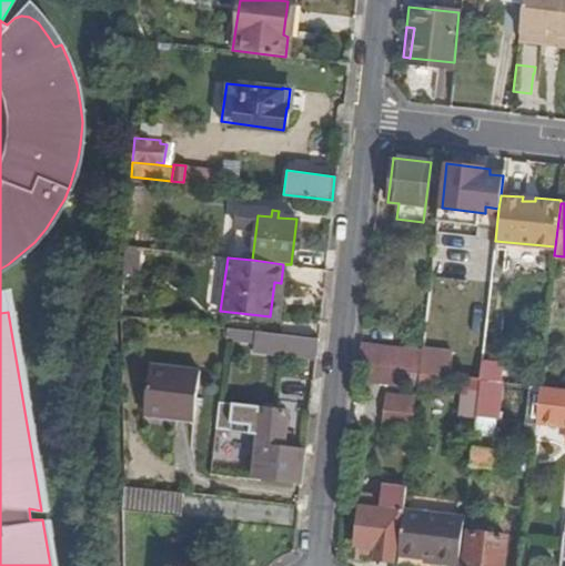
[(274,282),(270,316),(275,317),(281,283),(274,282)]
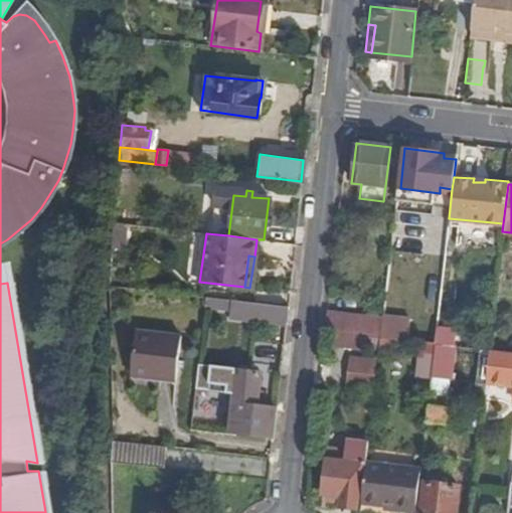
[(229,300),(203,297),(203,307),(228,310),(229,300)]
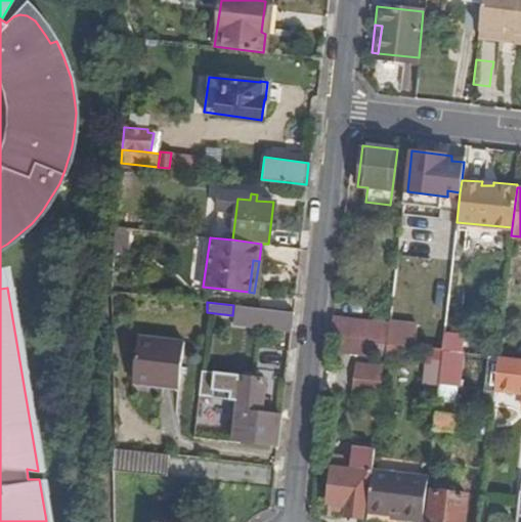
[(232,315),(232,322),(289,330),(291,311),(233,305),(232,315)]
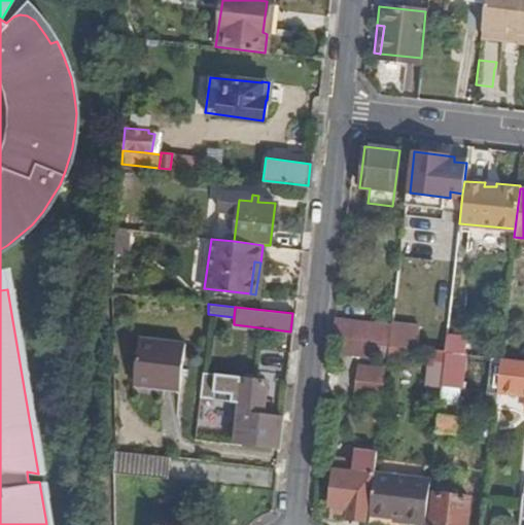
[(407,316),(391,314),(390,324),(388,345),(404,346),(407,316)]
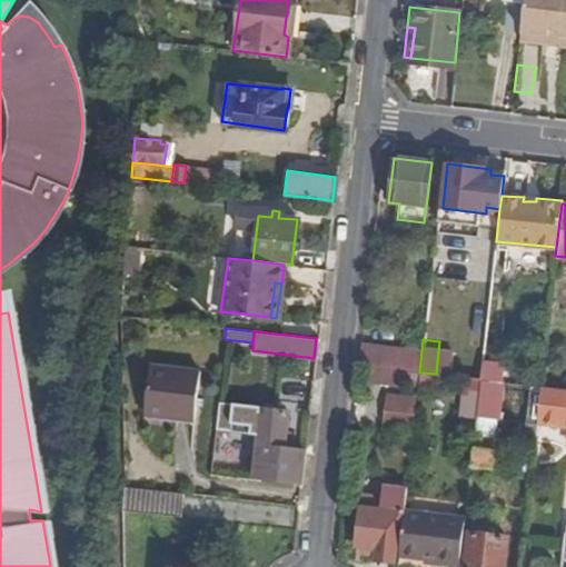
[(421,350),(360,344),(358,366),(419,372),(421,350)]
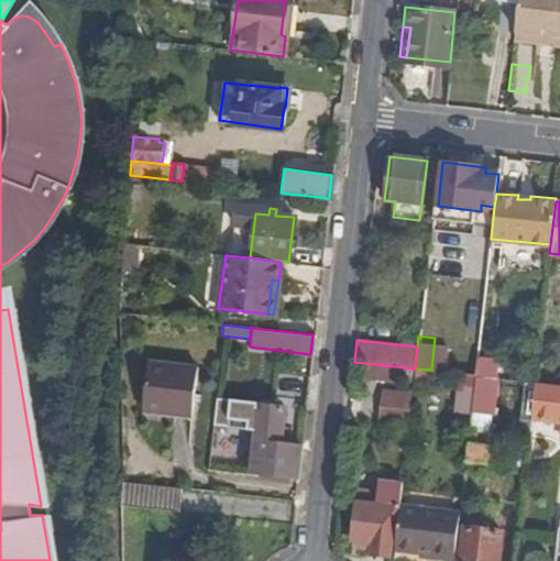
[(142,410),(191,417),(197,365),(149,360),(142,410)]
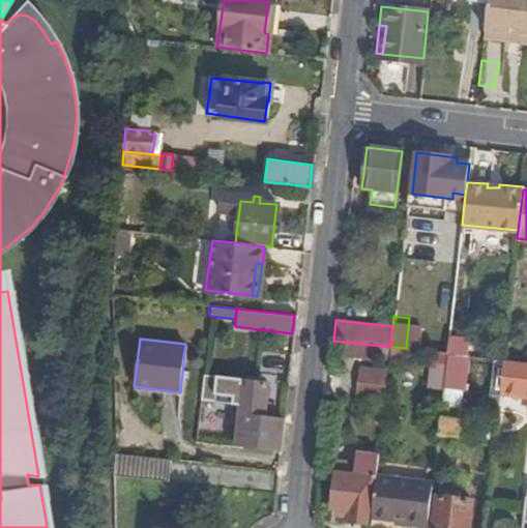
[(443,388),(447,353),(432,351),(428,386),(443,388)]
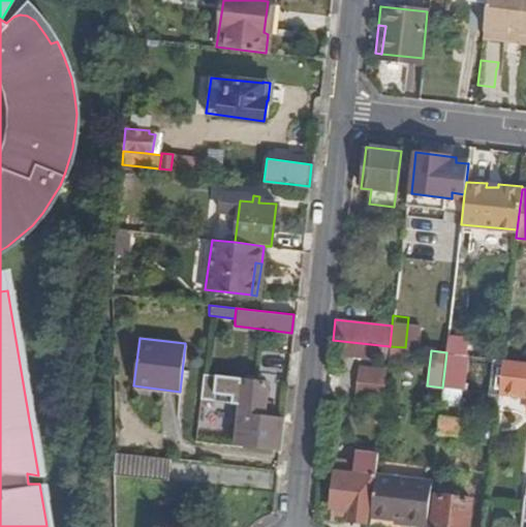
[(525,394),(525,362),(502,360),(491,358),(487,392),(486,401),(497,403),(498,392),(525,394)]
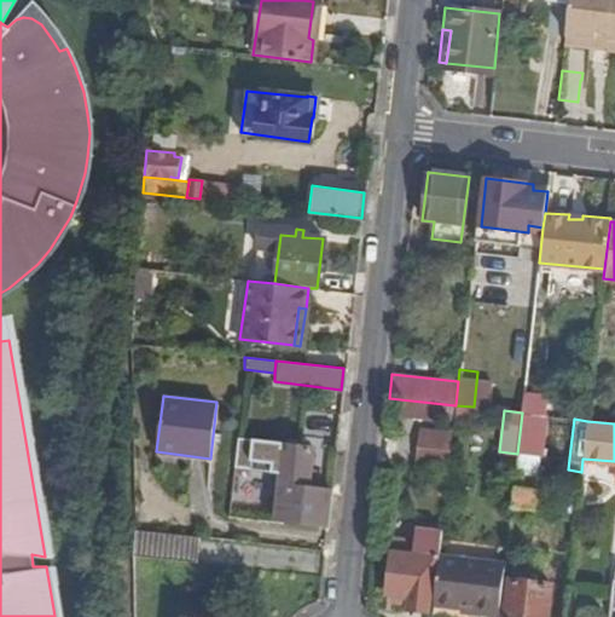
[(452,434),(422,431),(418,462),(448,466),(452,434)]
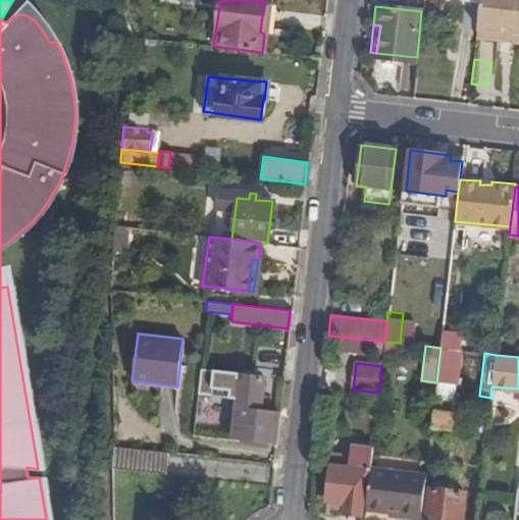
[(231,437),(275,443),(278,413),(259,411),(262,377),(239,375),(231,437)]
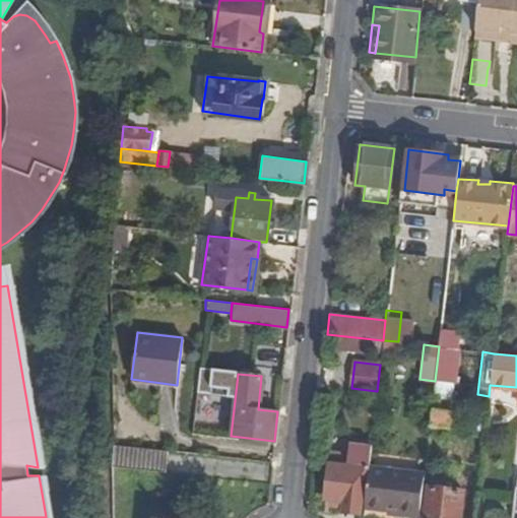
[(447,428),(452,382),(435,381),(430,426),(447,428)]
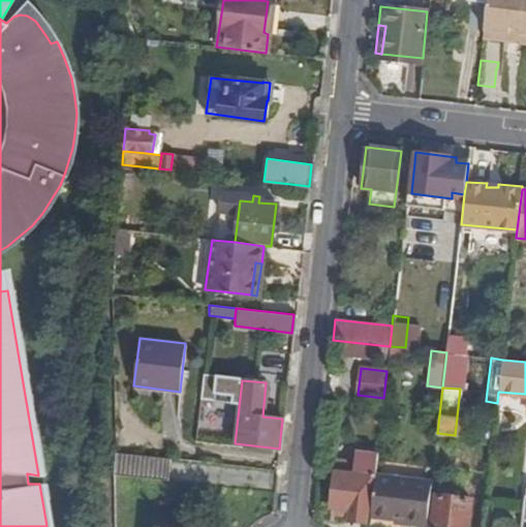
[(371,475),(374,475),(376,452),(357,450),(356,460),(353,472),(335,469),(331,505),(347,508),(346,518),(365,521),(371,475)]
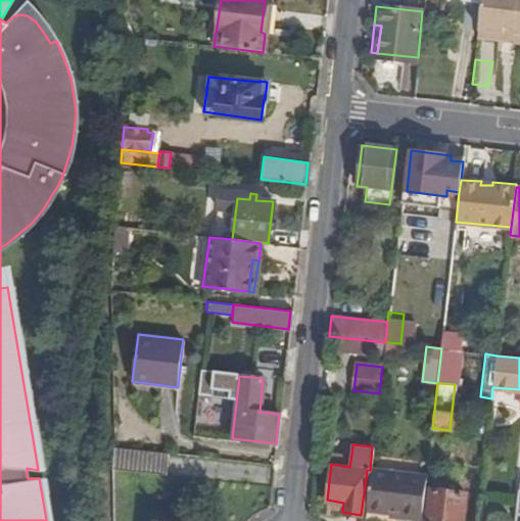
[(166,475),(168,453),(111,446),(112,447),(112,469),(166,475)]
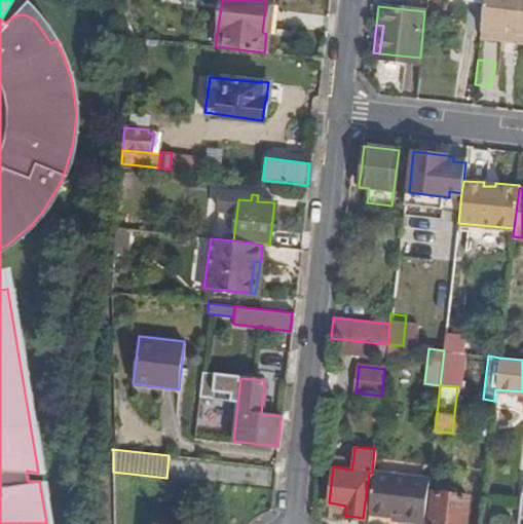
[(335,455),(333,466),(351,470),(353,457),(335,455)]
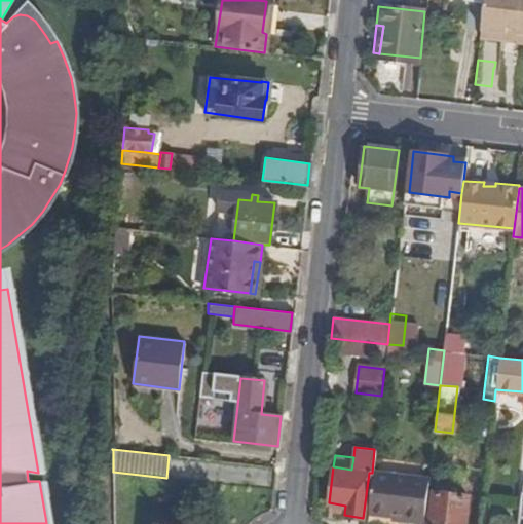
[(367,514),(423,520),(428,479),(372,473),(367,514)]
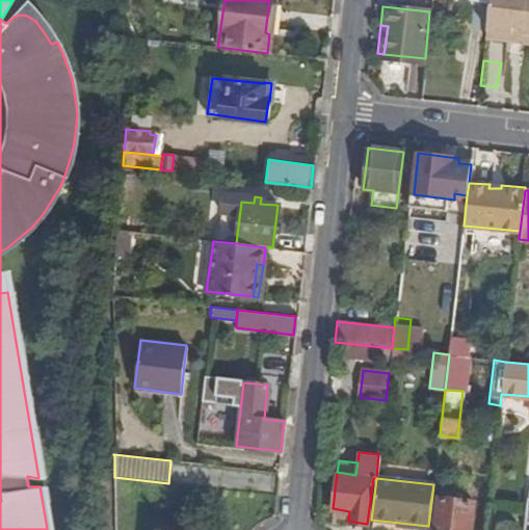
[(469,529),(472,501),(437,497),(432,529),(469,529)]
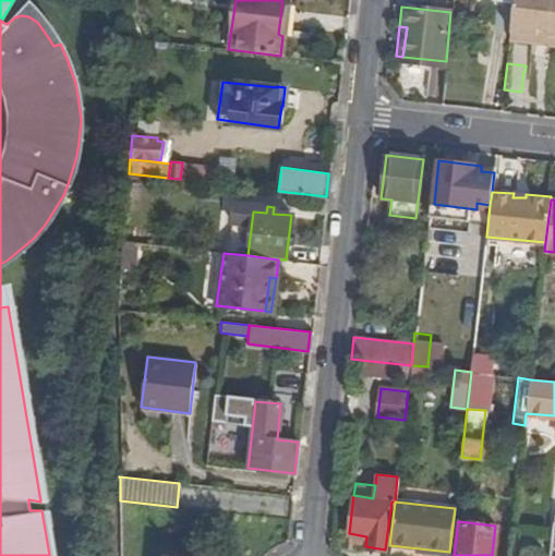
[(366,536),(349,533),(347,543),(365,546),(366,536)]
